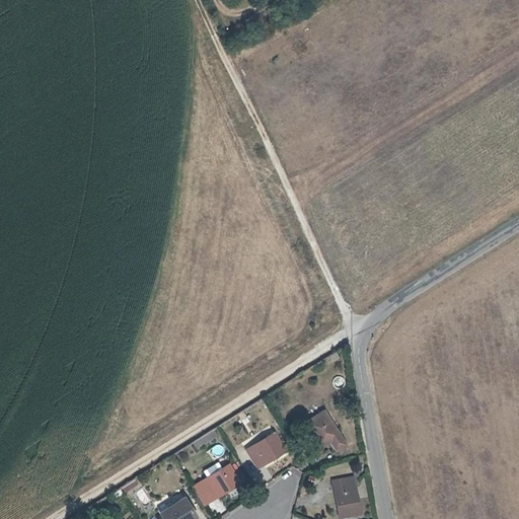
[(326,412),(308,424),(323,448),(332,442),(339,450),(348,444),(326,412)]
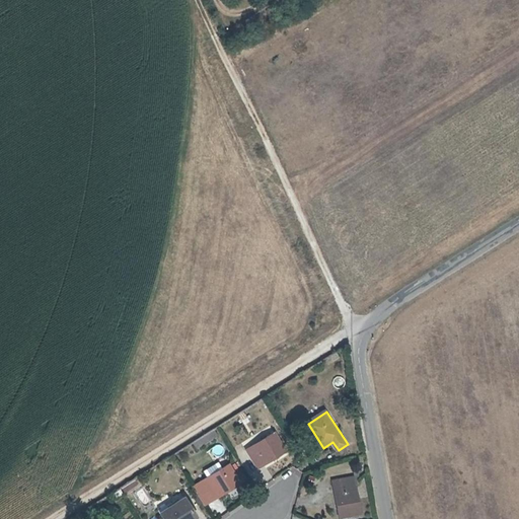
[(215,428),(202,437),(195,441),(199,447),(218,434),(215,428)]
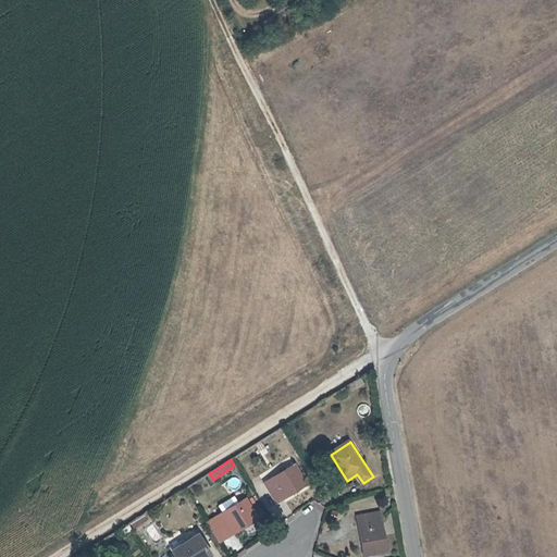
[(280,503),(309,484),(295,465),(268,482),(280,503)]
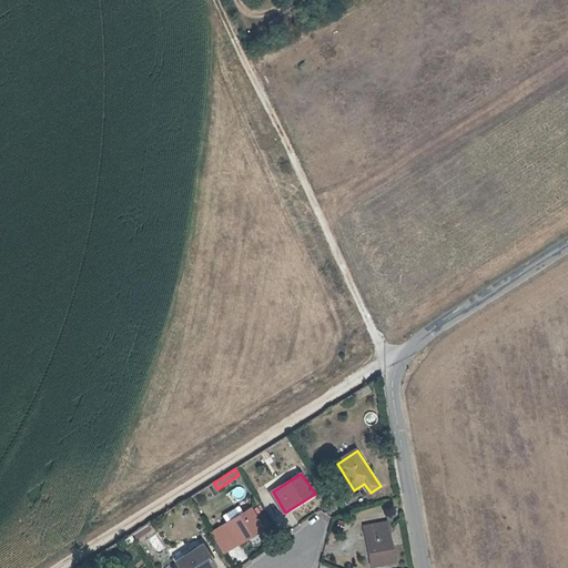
[(242,506),(226,515),(231,523),(224,527),(236,547),(266,529),(253,508),(245,513),(242,506)]
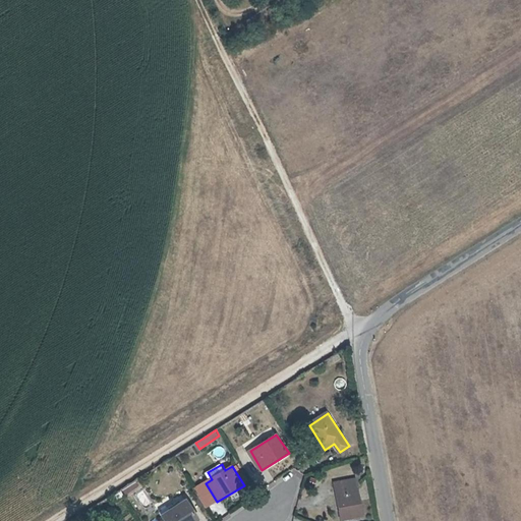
[(343,518),(363,514),(358,478),(338,481),(343,518)]
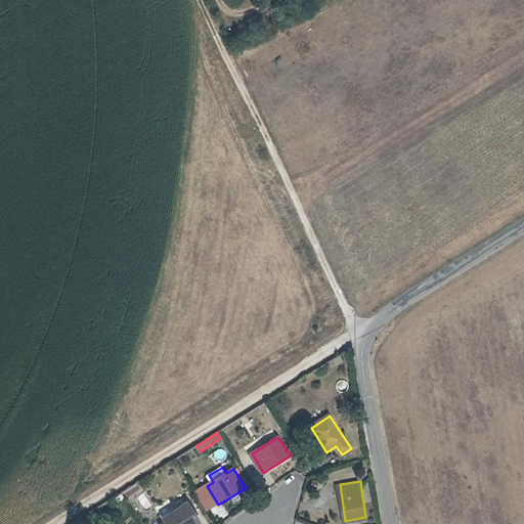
[(123,491),(126,497),(141,489),(138,483),(123,491)]
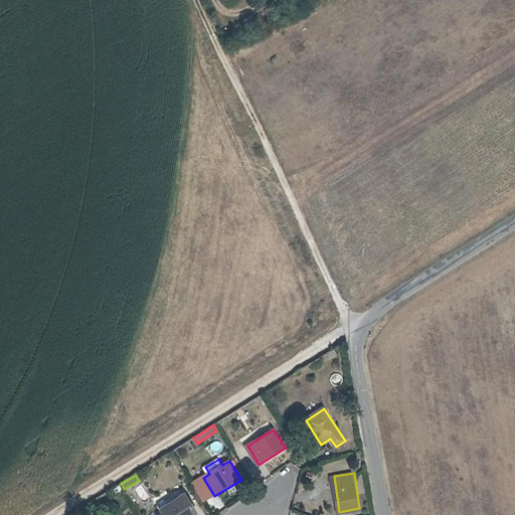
[(214,496),(203,478),(193,483),(205,502),(214,496)]
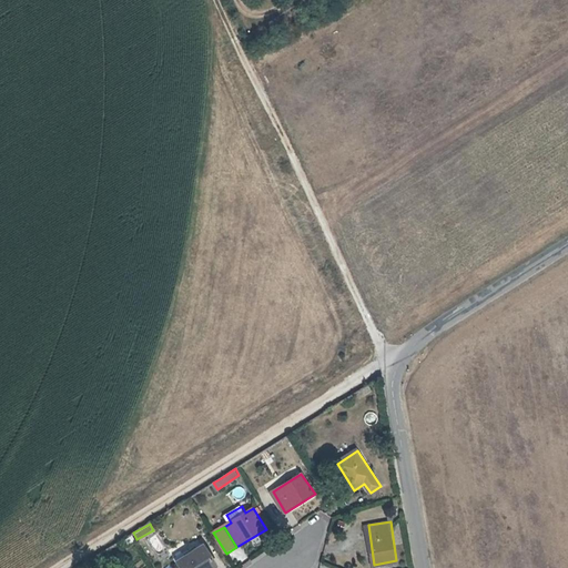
[(180,567),(210,567),(215,565),(201,545),(175,561),(180,567)]
